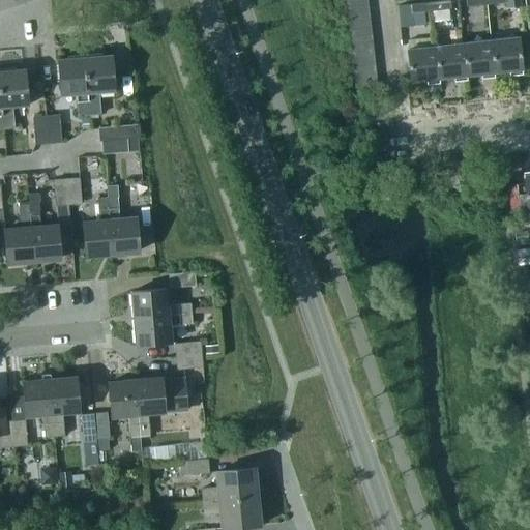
[(519,0),(504,0),(505,3),(506,8),(520,7),(519,0)]
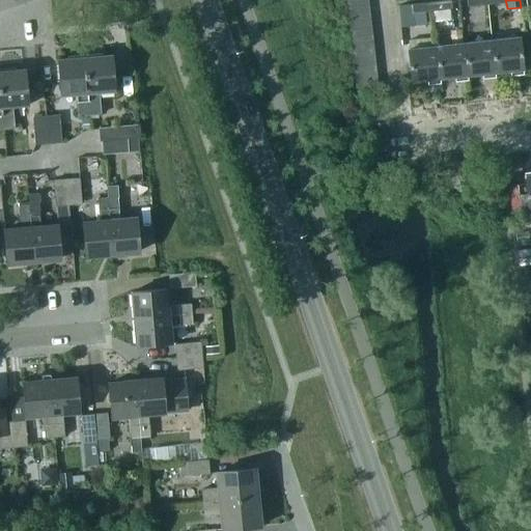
[(368,14),(367,2),(345,5),(346,16),(368,14)]
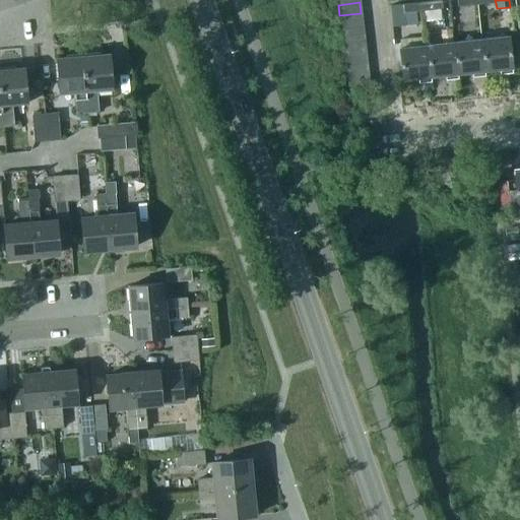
[(441,2),(421,4),(423,11),(442,9),(441,2)]
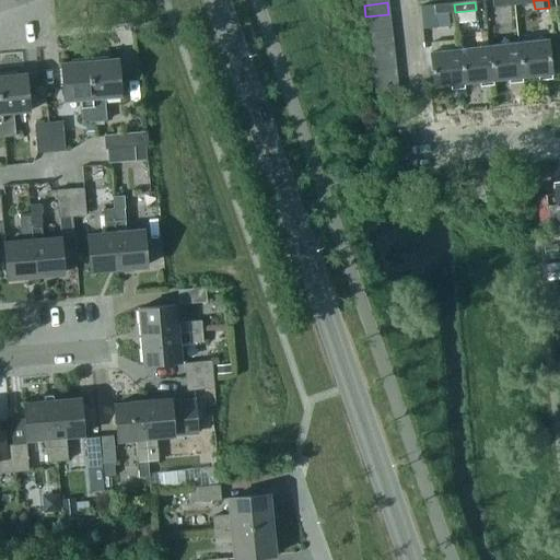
[(455,12),(454,4),(433,7),(434,14),(447,13),(455,12)]
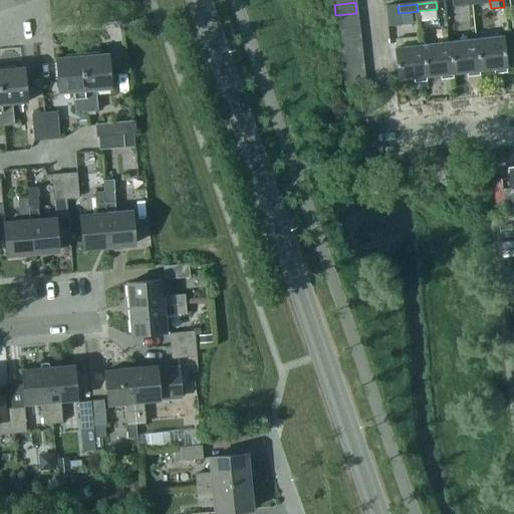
[(398,6),(384,8),(387,26),(400,25),(399,13),(398,6)]
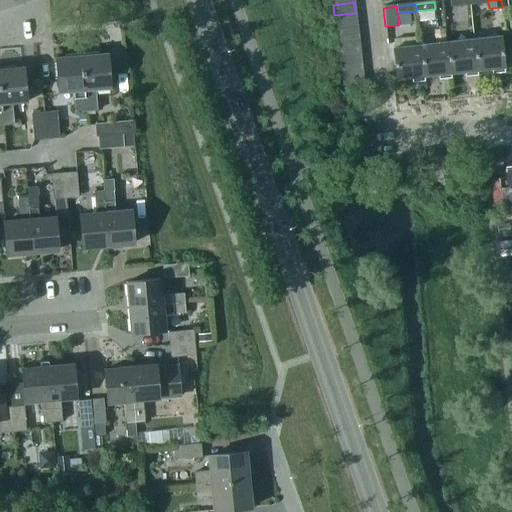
[(398,25),(411,23),(409,12),(397,13),(398,25)]
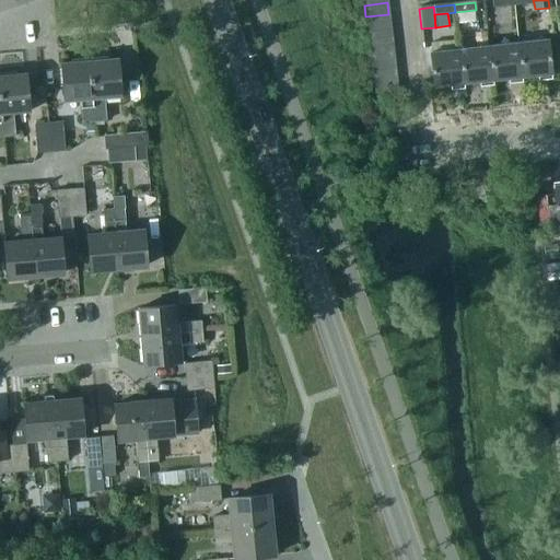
[(389,25),(388,14),(365,16),(366,27),(389,25)]
